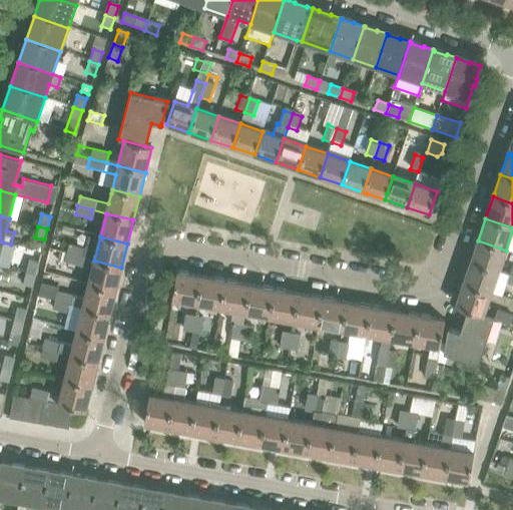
[(506,250),(478,240),(470,263),(498,272),(506,250)]
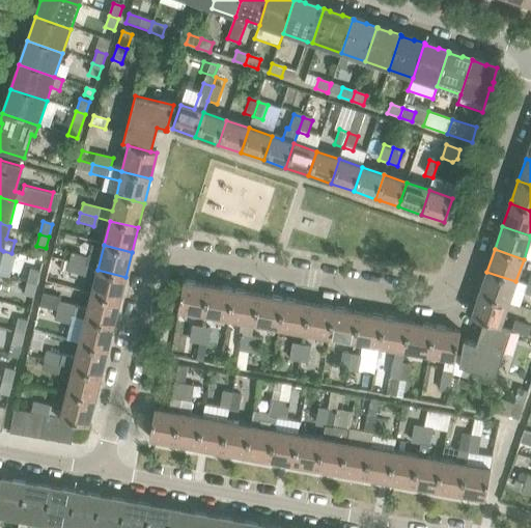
[(72,252),(68,262),(83,266),(86,256),(72,252)]
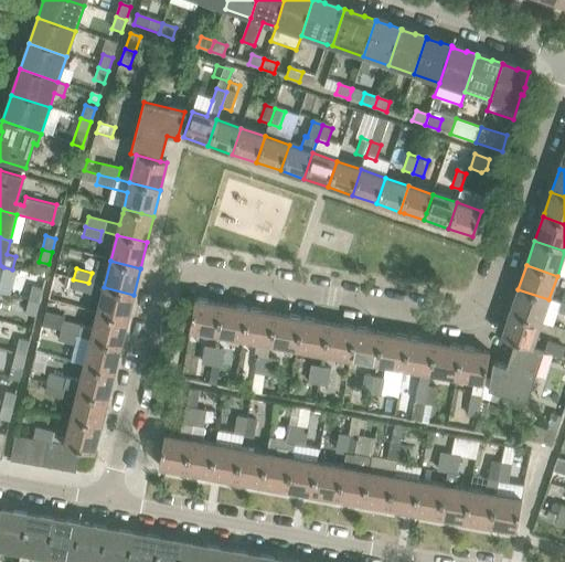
[(104,287),(88,283),(73,279),(71,289),(102,297),(98,314),(127,321),(134,295),(104,287)]
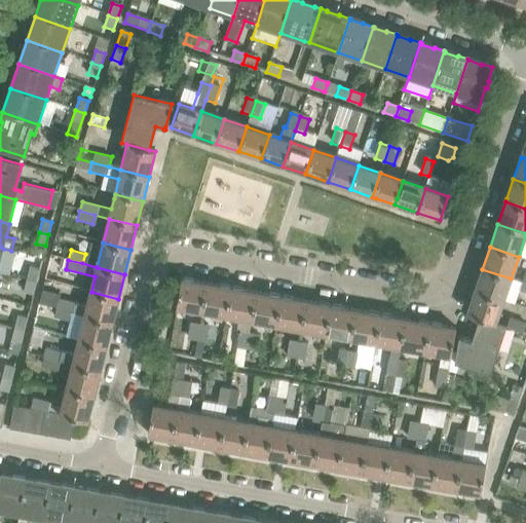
[(30,268),(27,281),(36,283),(39,270),(30,268)]
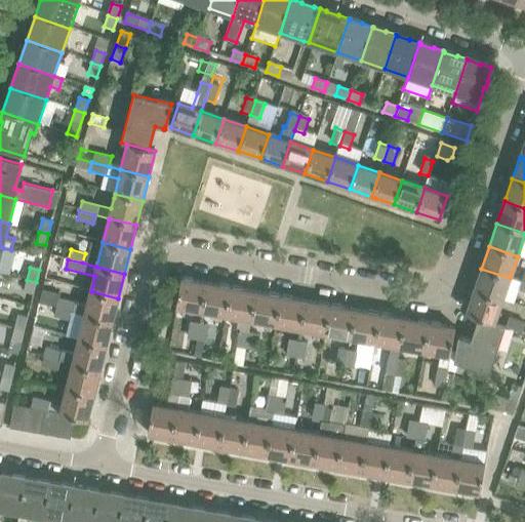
[(474,290),(502,300),(510,278),(481,269),(474,290)]
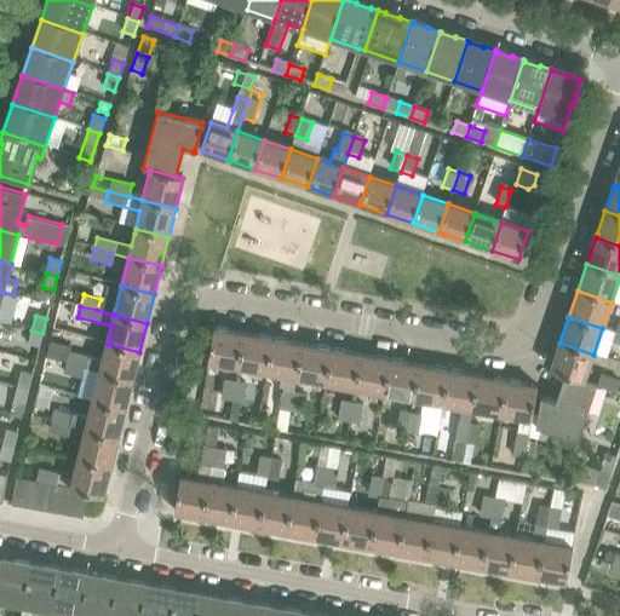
[(237,368),(244,334),(213,329),(207,363),(208,363),(223,366),(220,380),(225,381),(235,384),(237,368)]
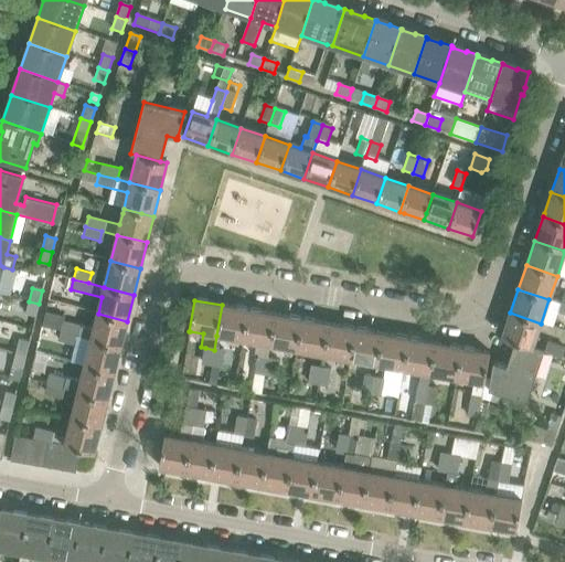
[(35,317),(39,304),(29,301),(25,315),(35,317)]
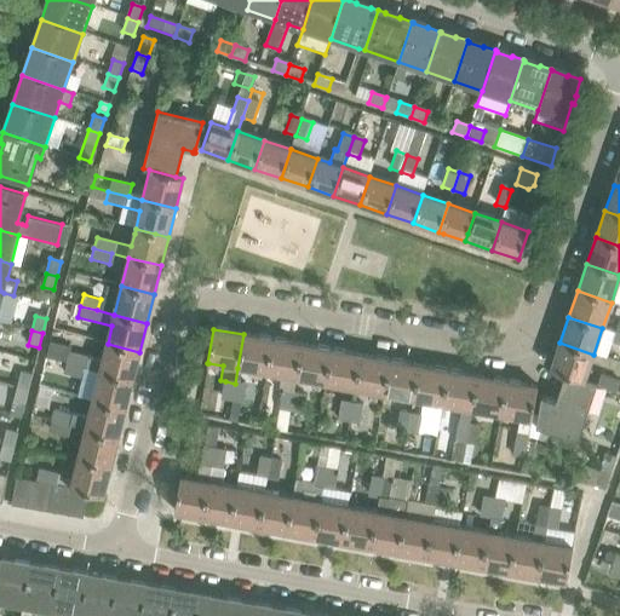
[(267,374),(273,340),(244,334),(237,368),(267,374)]
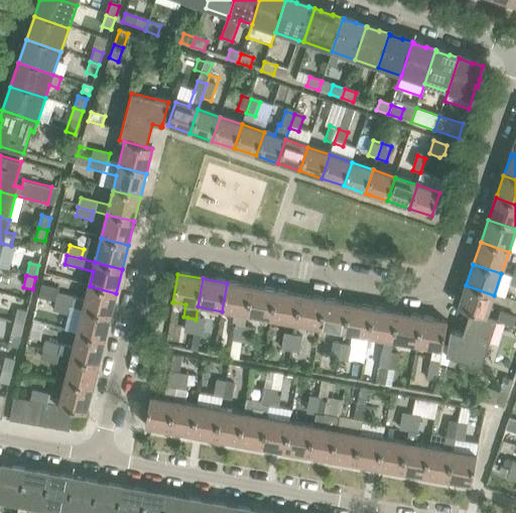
[(246,315),(251,287),(227,283),(222,311),(246,315)]
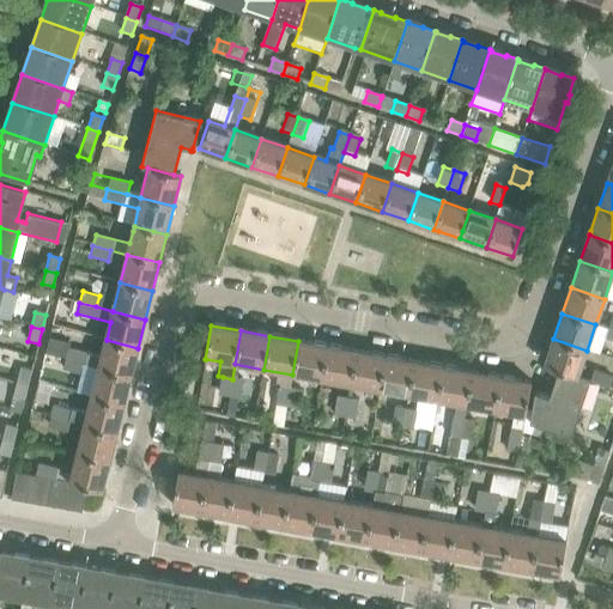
[(587,351),(553,339),(544,366),(558,371),(577,377),(587,351)]
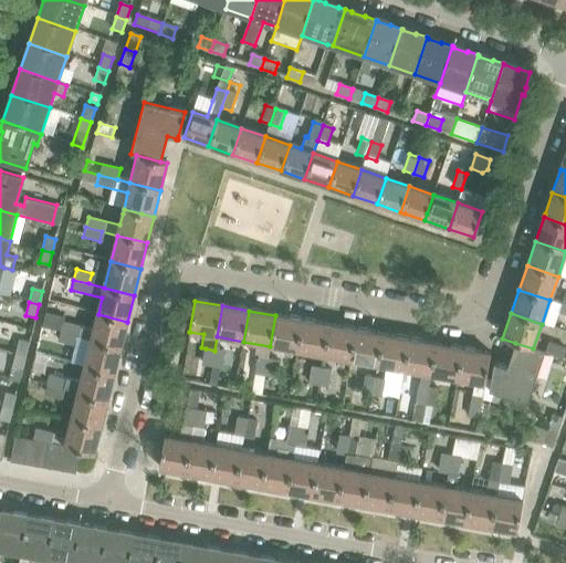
[(127,322),(98,314),(94,330),(63,322),(61,332),(121,348),(127,322)]
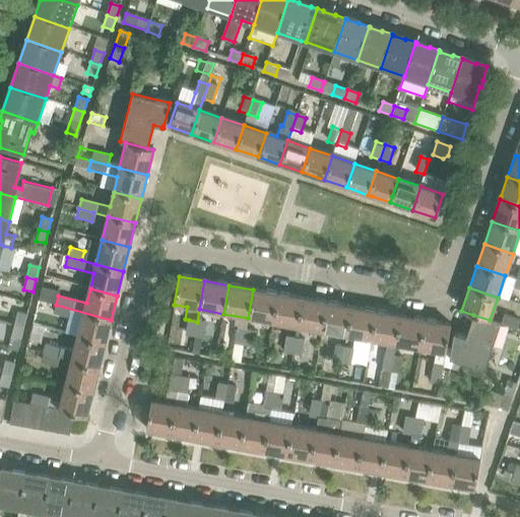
[(273,322),(278,294),(253,289),(248,318),(273,322)]
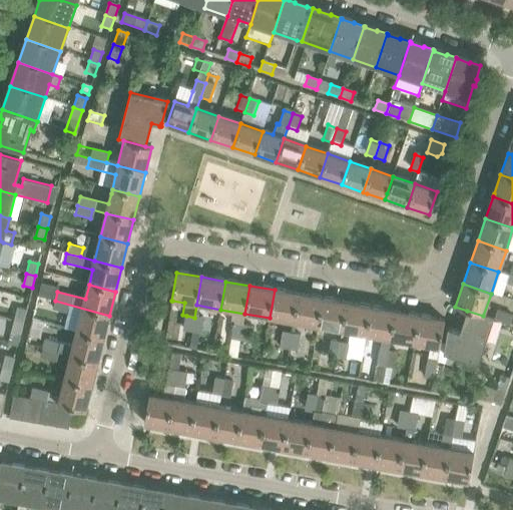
[(294,323),(299,295),(275,290),(270,318),(294,323)]
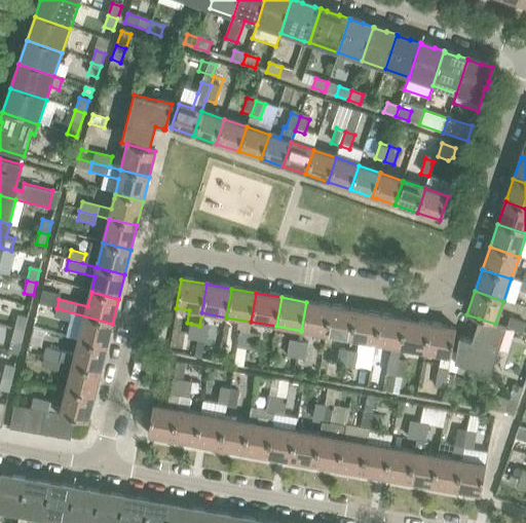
[(326,335),(331,306),(306,302),(301,331),(326,335)]
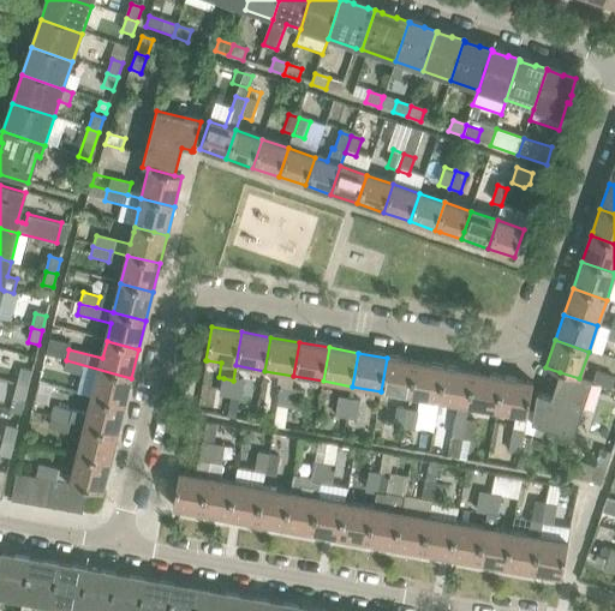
[(410,396),(416,363),(387,358),(381,391),(410,396)]
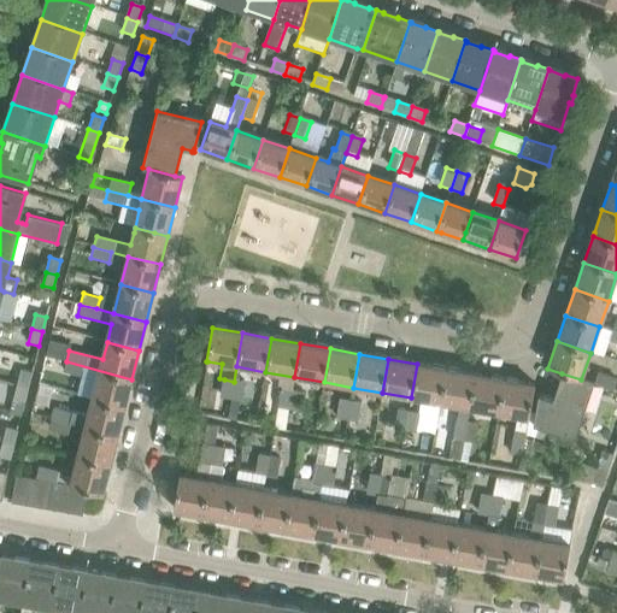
[(66,361),(63,373),(80,377),(75,395),(93,400),(124,407),(131,379),(66,361)]
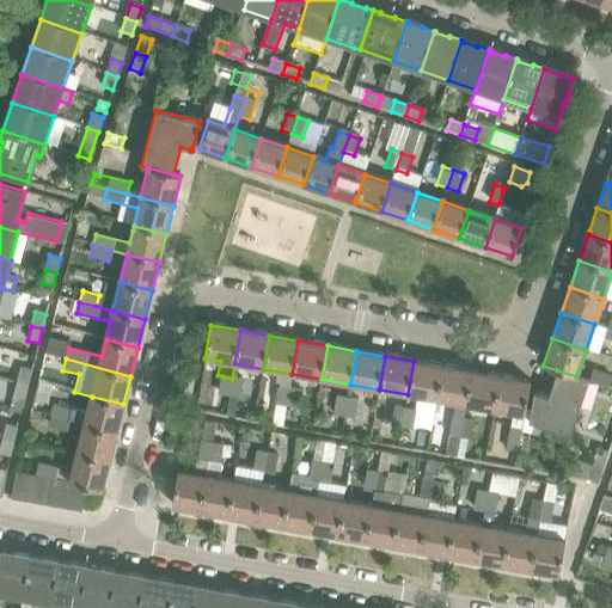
[(436,400),(442,367),(414,361),(408,394),(436,400)]
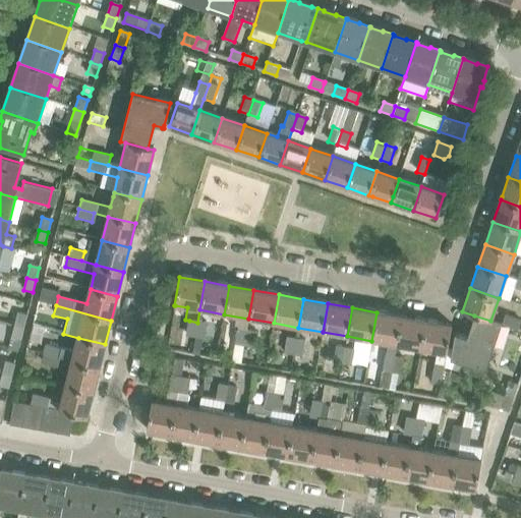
[(377,312),(371,341),(387,343),(384,356),(394,357),(396,345),(401,317),(377,312)]
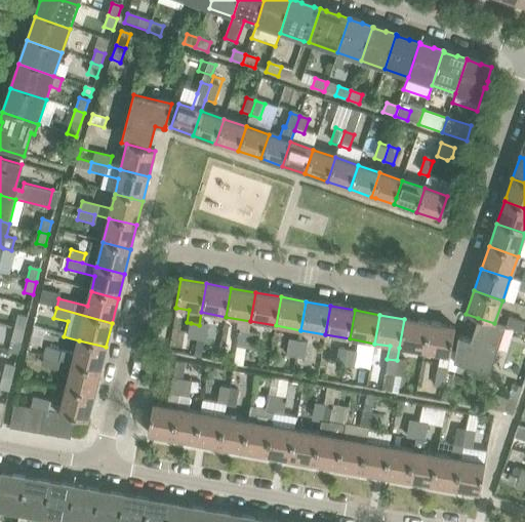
[(17,316),(14,328),(24,330),(27,318),(17,316)]
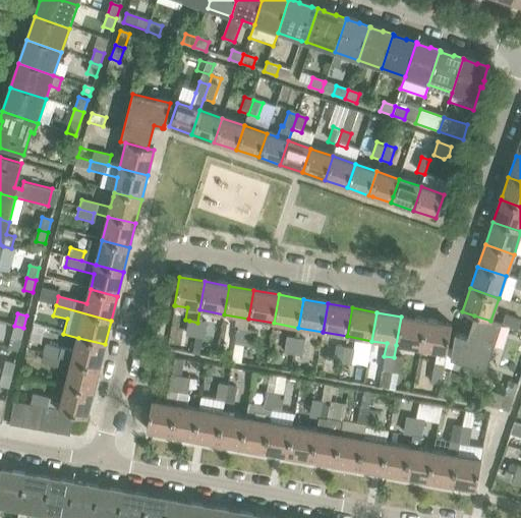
[(444,365),(444,367),(459,372),(462,363),(485,370),(501,325),(490,321),(474,315),(467,338),(456,335),(456,334),(455,333),(455,335),(450,333),(444,365)]
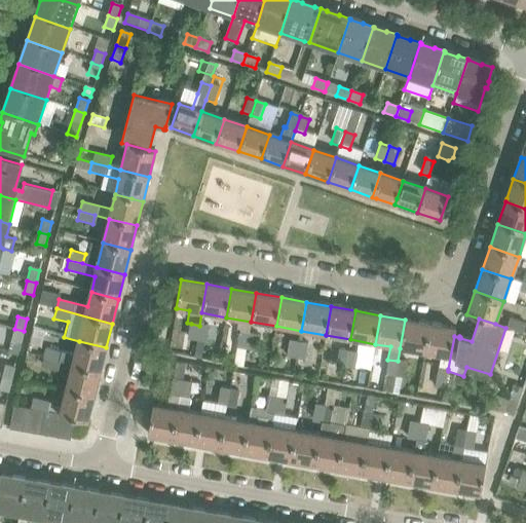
[(511,319),(506,328),(523,333),(525,324),(511,319)]
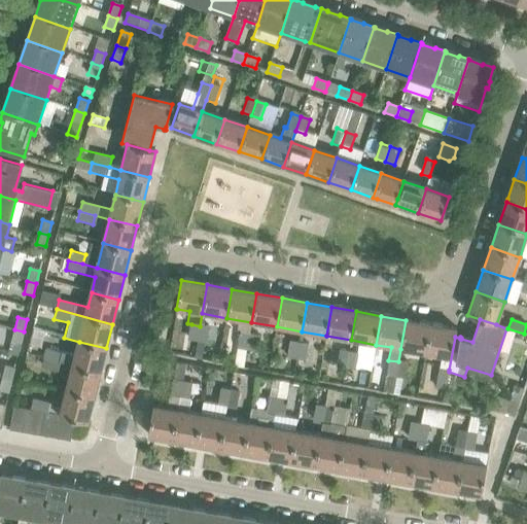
[(426,353),(431,324),(406,320),(400,349),(426,353)]
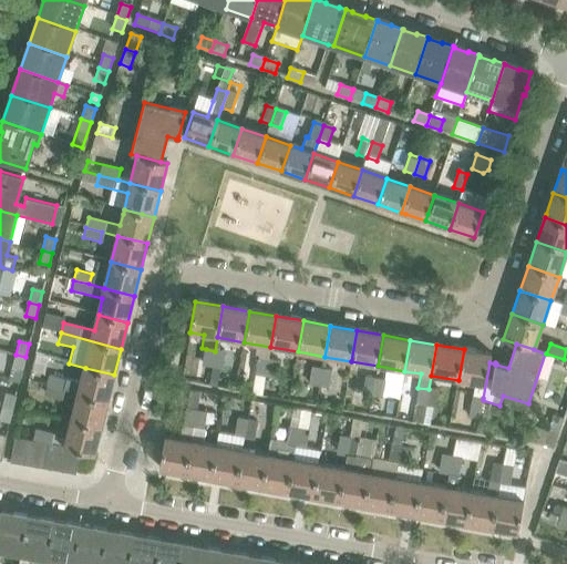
[(204,366),(202,375),(210,376),(212,367),(215,351),(206,349),(203,366),(204,366)]
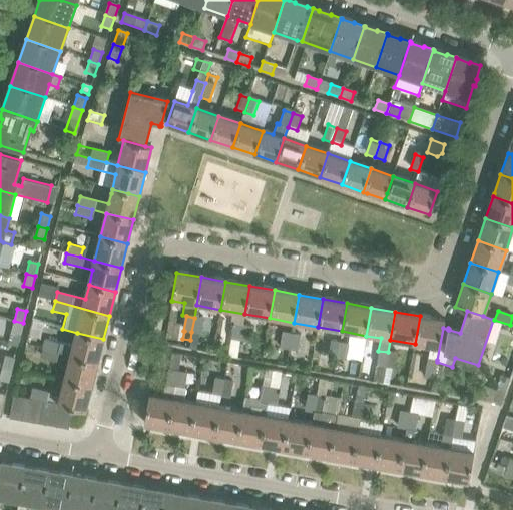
[(420,316),(415,344),(429,347),(427,358),(437,360),(443,328),(444,321),(420,316)]
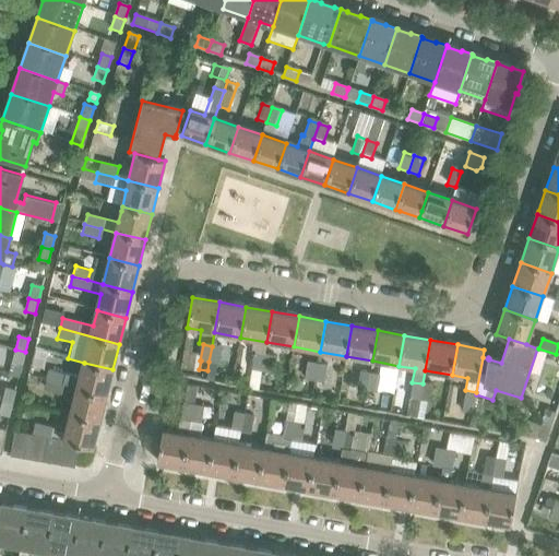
[(212,346),(209,362),(216,363),(218,364),(222,347),(212,346)]
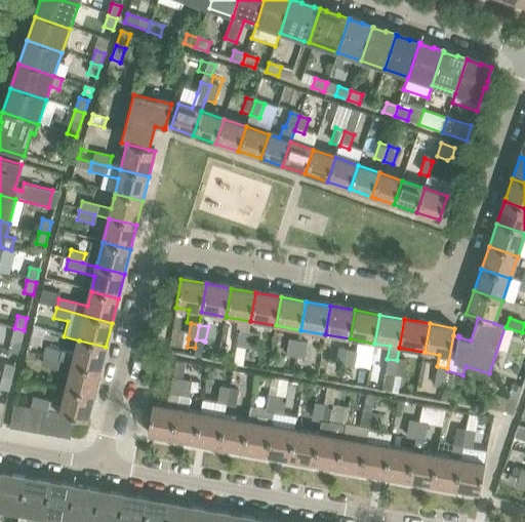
[(22,343),(24,330),(14,328),(11,340),(22,343)]
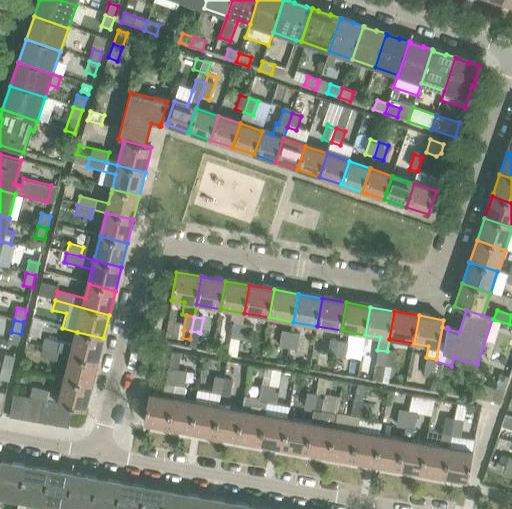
[(233,324),(231,338),(240,340),(242,325),(233,324)]
